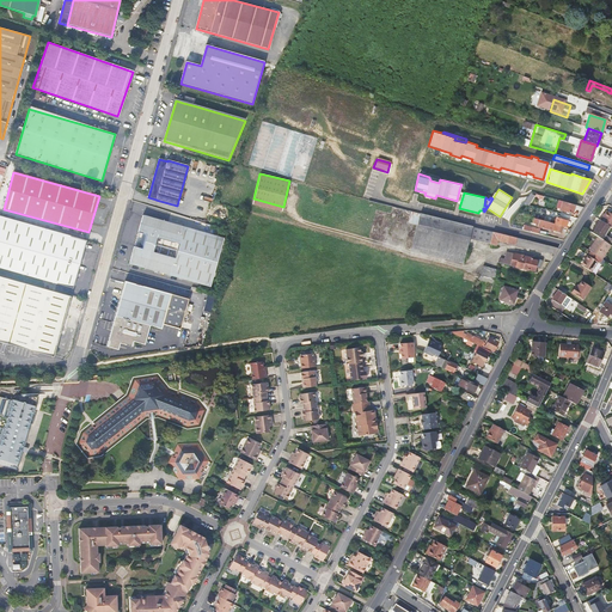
[(283,207),(254,199),(252,203),(282,212),(283,207)]
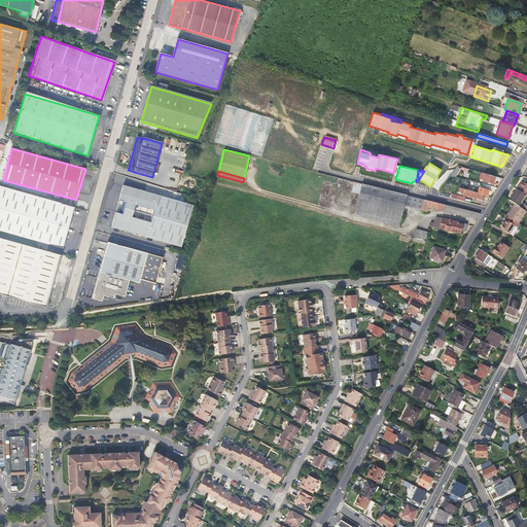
[(492,183),(494,176),(481,172),(479,179),(482,179),(482,180),(492,183)]
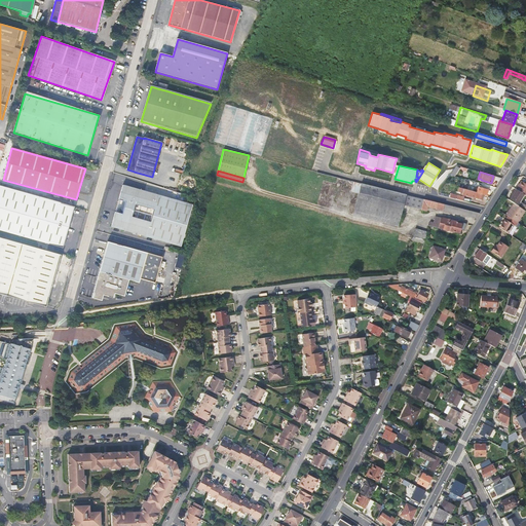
[(522,181),(517,189),(525,194),(525,192),(525,180),(523,179),(522,181)]
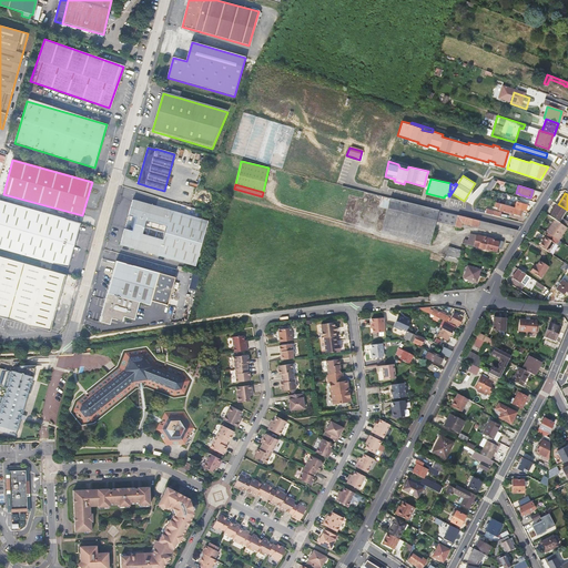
[(388,198),(381,195),(378,205),(386,208),(388,198)]
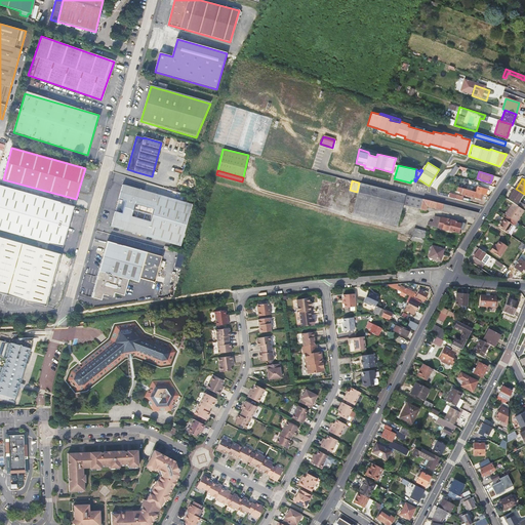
[(357,192),(353,206),(397,217),(401,204),(403,194),(359,183),(357,192)]
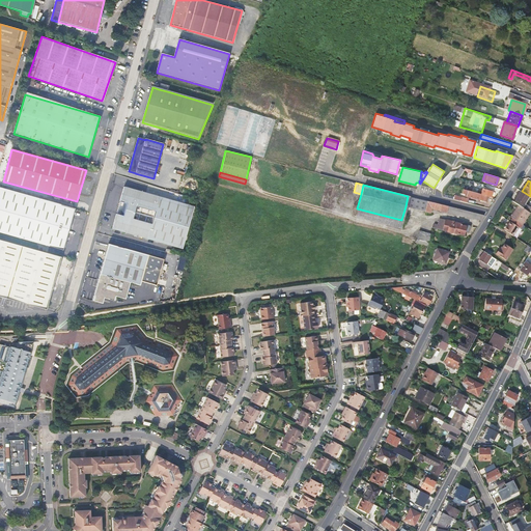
[(182,249),(194,206),(123,187),(119,202),(123,203),(120,215),(116,214),(112,229),(182,249)]
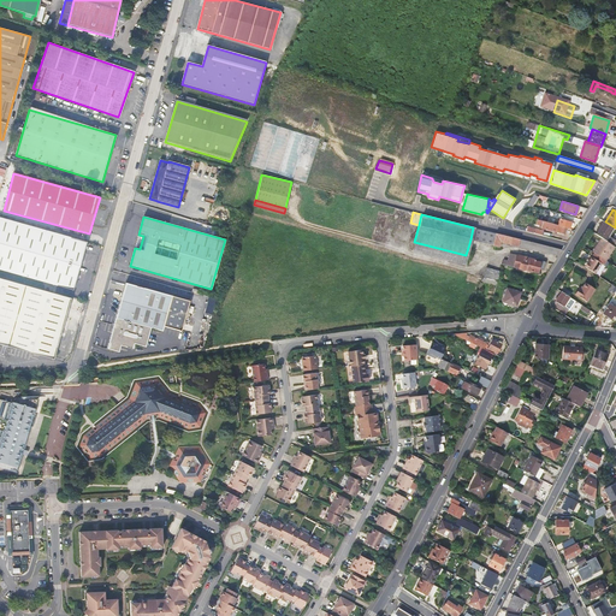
[(0,270),(73,290),(87,243),(0,218),(0,270)]
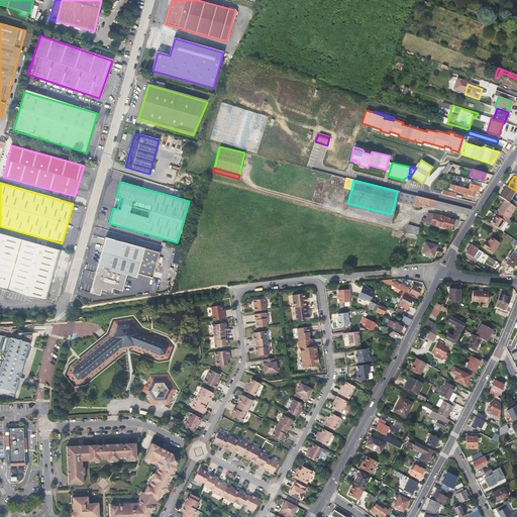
[(473,190),(468,188),(462,187),(461,188),(453,186),(453,188),(454,188),(454,191),(460,192),(460,193),(472,196),(473,190)]
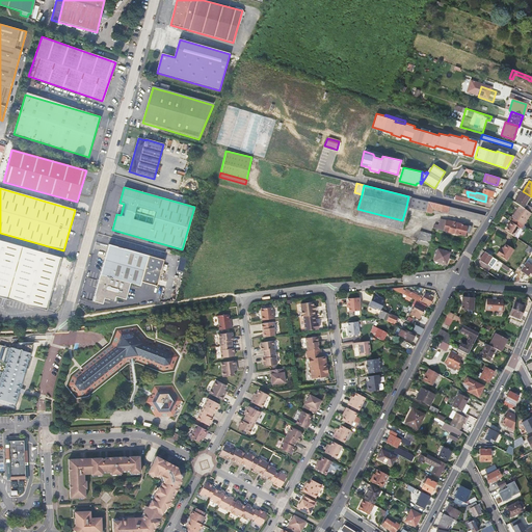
[(523,191),(517,200),(526,205),(531,196),(523,191)]
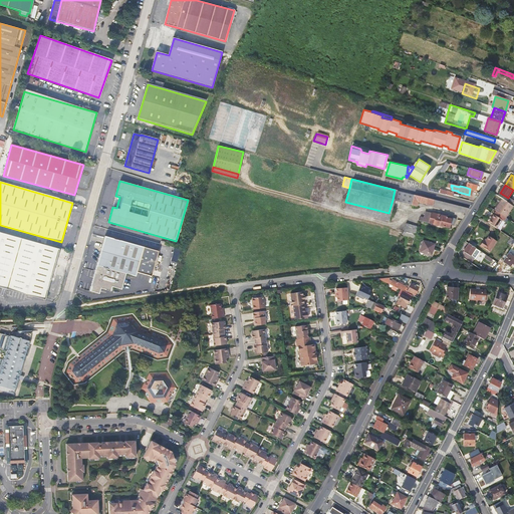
[(413,194),(395,190),(393,200),(410,204),(413,194)]
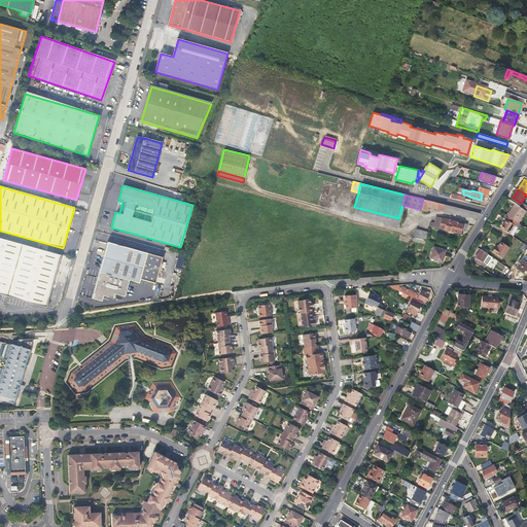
[(426,211),(427,206),(429,201),(423,199),(420,209),(420,210),(426,211)]
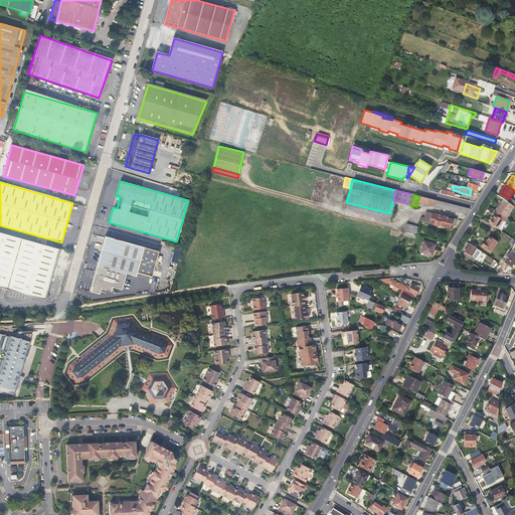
[(425,203),(439,206),(440,201),(427,198),(425,203)]
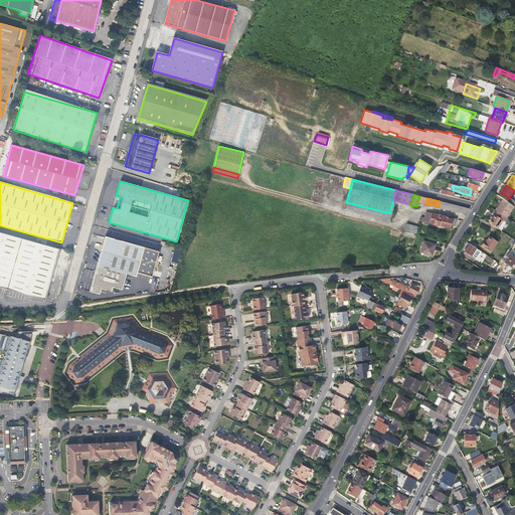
[(504,199),(496,210),(497,211),(507,218),(514,206),(504,199)]
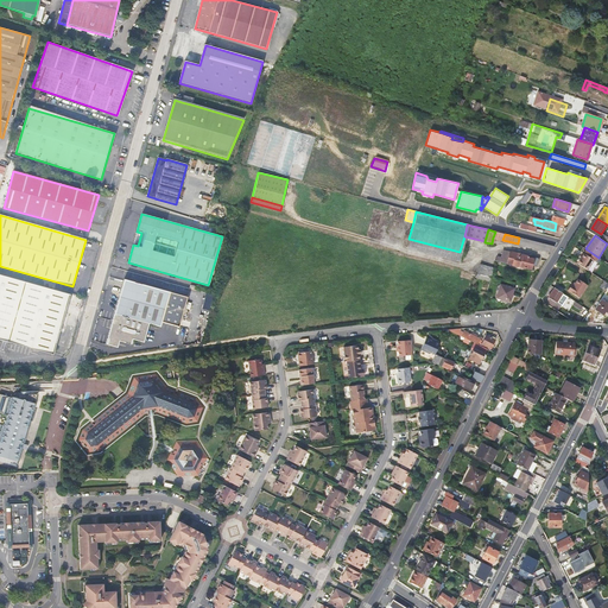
[(518,244),(550,252),(553,246),(519,238),(518,244)]
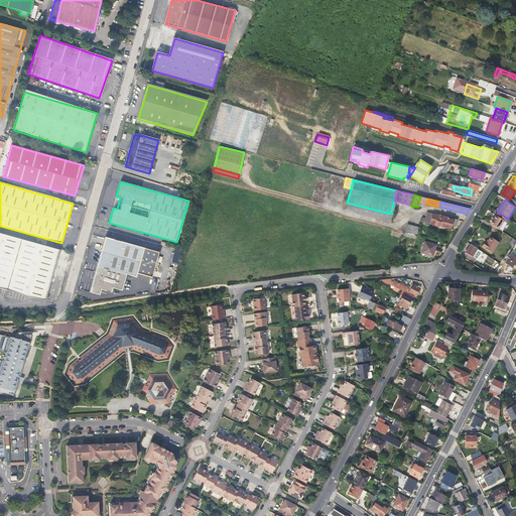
[(390,214),(347,203),(345,211),(388,222),(390,214)]
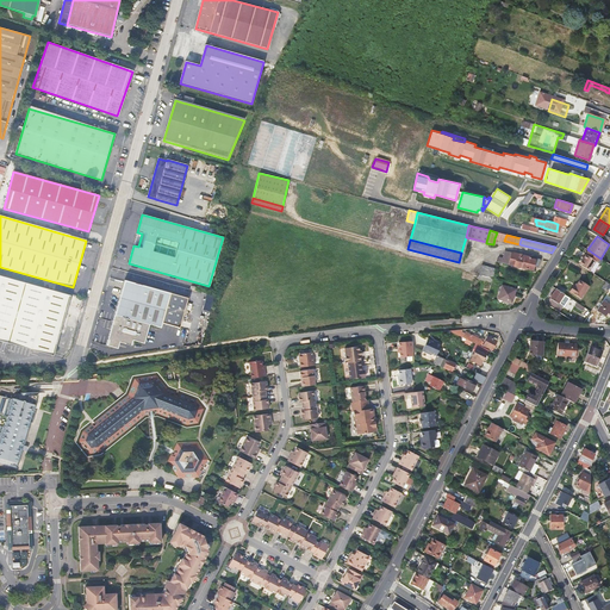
[(503,263),(530,271),(530,266),(536,267),(539,259),(533,257),(533,259),(528,257),(528,255),(511,251),(508,260),(504,260),(503,263)]
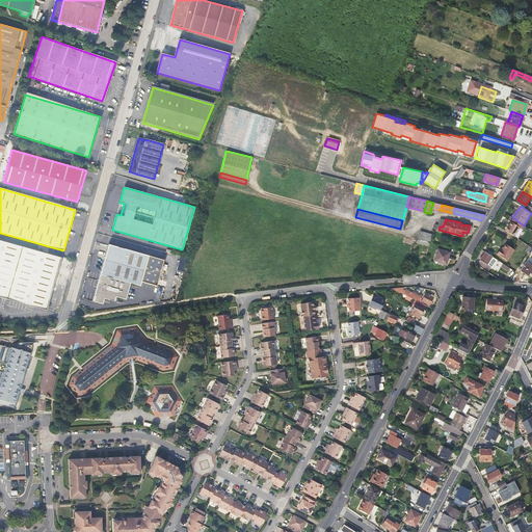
[(506,231),(514,236),(521,227),(511,221),(506,231)]
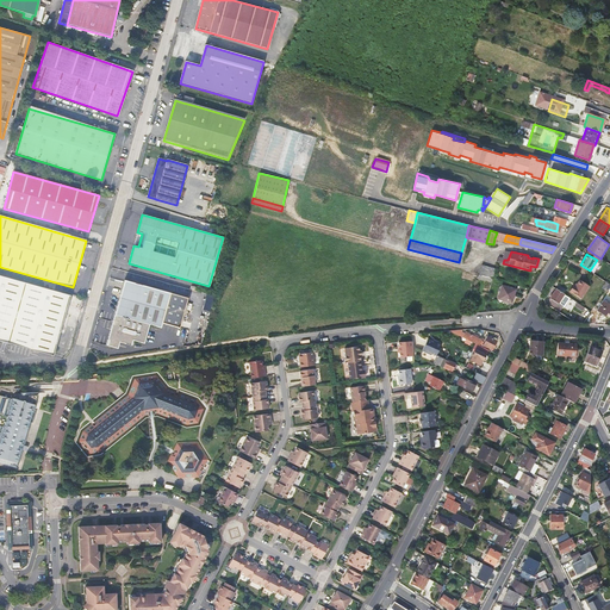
[(480,265),(478,274),(491,278),(495,268),(480,265)]
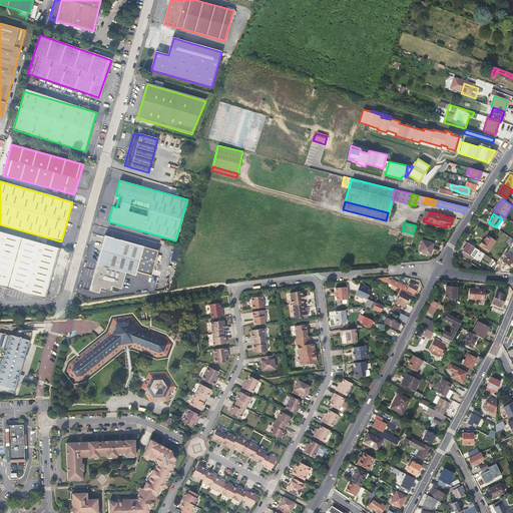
[(0,287),(44,300),(59,248),(0,232),(0,287)]
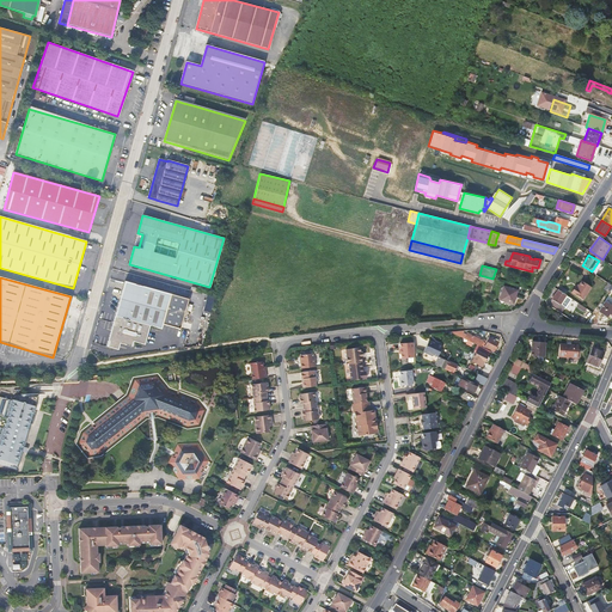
[(179,329),(188,299),(123,281),(105,347),(116,349),(118,344),(129,347),(132,341),(144,344),(148,326),(160,329),(161,324),(179,329)]
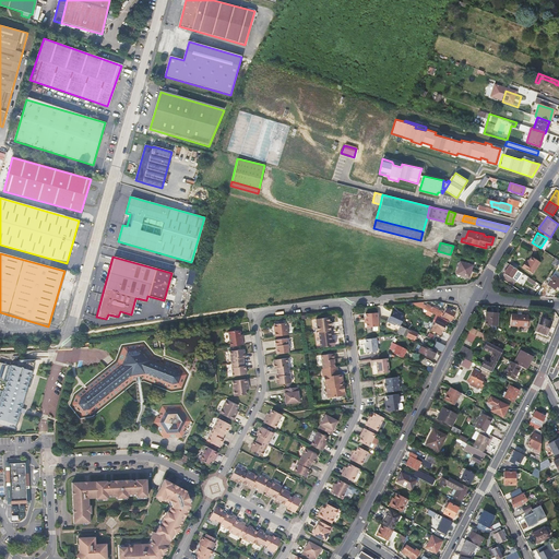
[(523,266),(533,273),(540,261),(532,257),(528,262),(526,261),(523,266)]
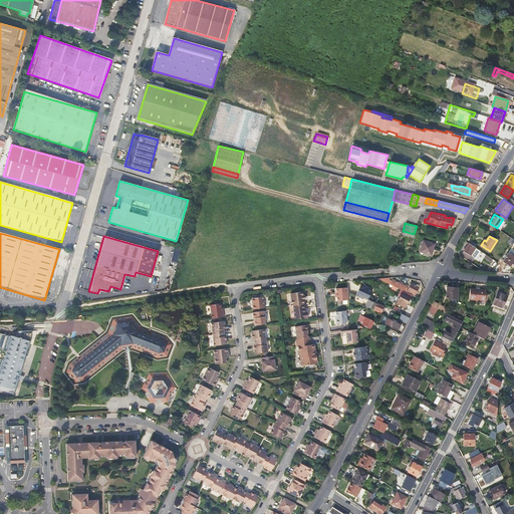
[(469,243),(476,248),(478,244),(471,240),(469,243)]
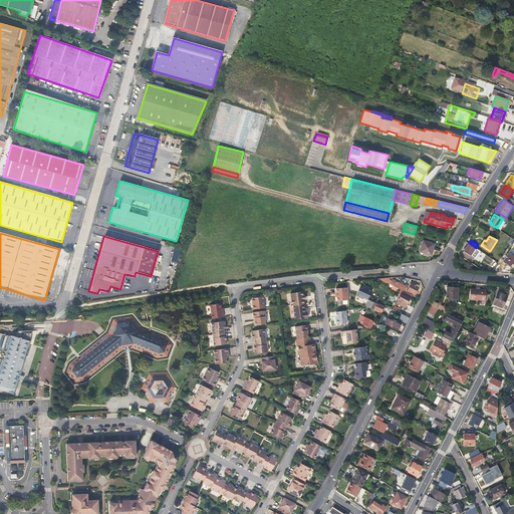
[(387,246),(392,250),(395,244),(390,241),(387,246)]
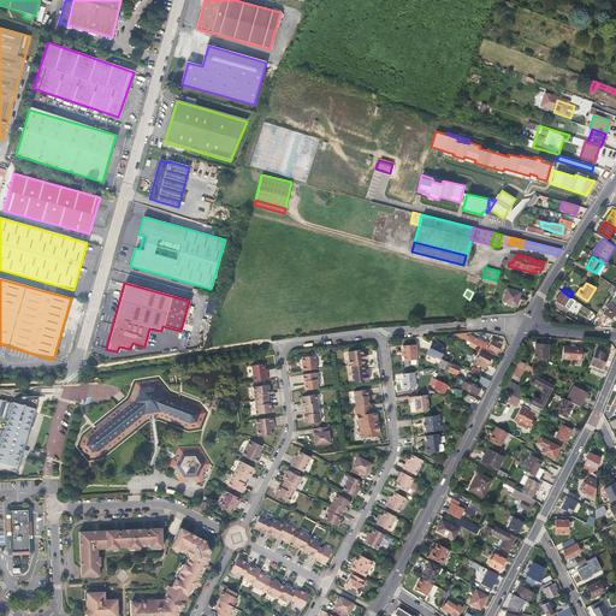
[(501,302),(515,306),(519,292),(504,289),(501,302)]
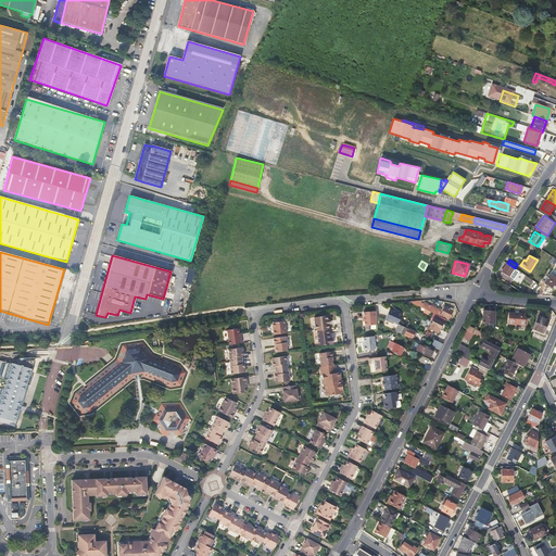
[(507,263),(502,272),(504,273),(501,277),(506,280),(515,268),(507,263)]
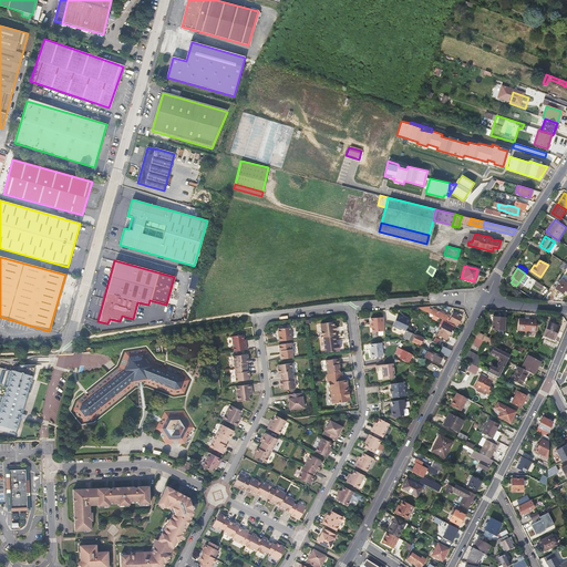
[(193,274),(189,287),(194,288),(195,286),(196,287),(198,275),(193,274)]
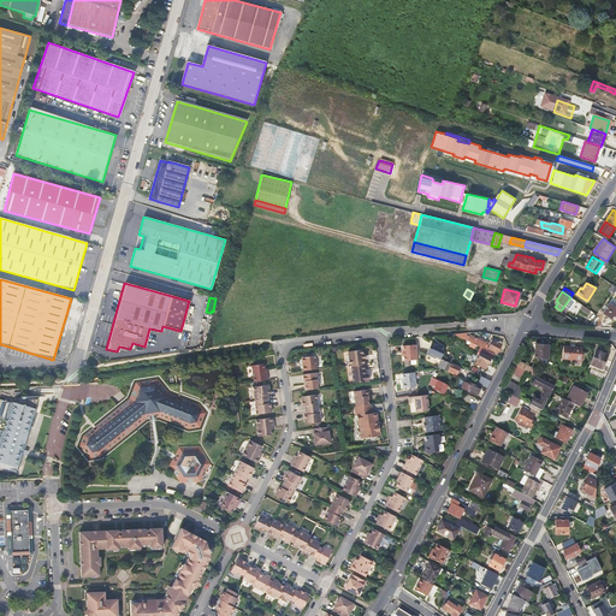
[(615,308),(608,303),(602,313),(611,319),(612,319),(614,320),(615,315),(615,308)]
